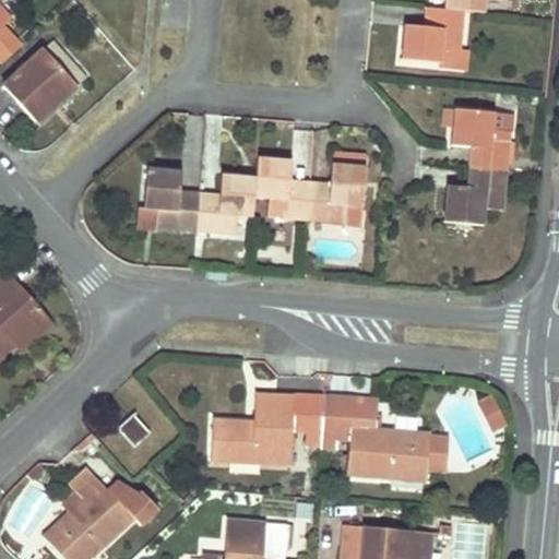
[(450,0),(449,9),(465,11),(483,13),(484,0),(488,0),(503,1),(503,0),(450,0)]
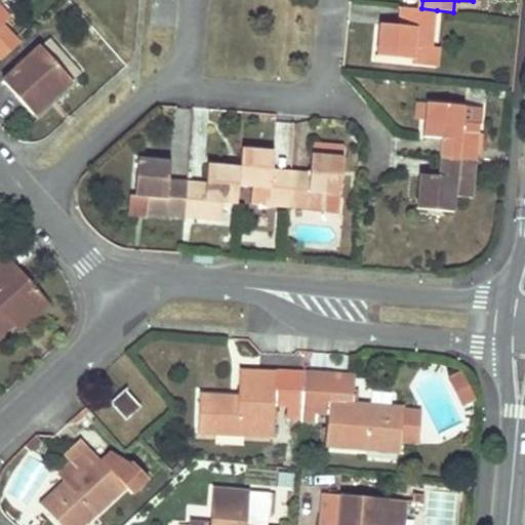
[(0,57),(19,40),(4,23),(9,18),(0,7),(0,57)]
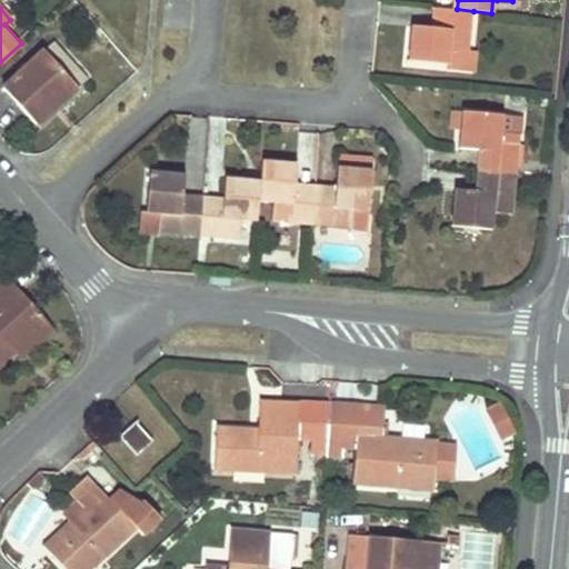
[(473,11),(457,9),(441,8),(439,27),(412,25),(410,43),(416,43),(413,60),(450,63),(451,49),(469,51),(473,11)]
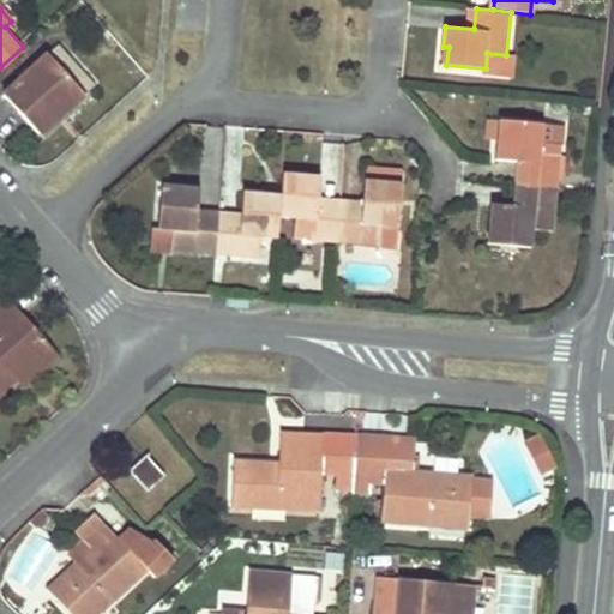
[(0,94),(36,133),(91,84),(55,44),(0,92),(0,94)]
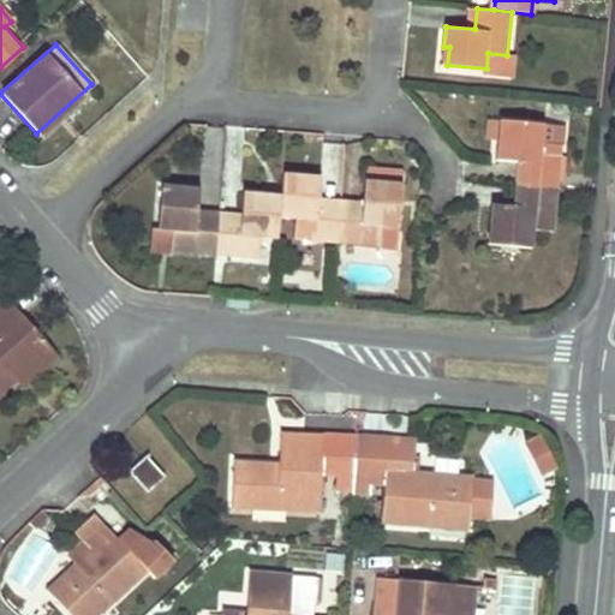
[(557,189),(565,125),(506,120),(503,141),(499,139),(496,160),(526,163),(524,185),(557,189)]
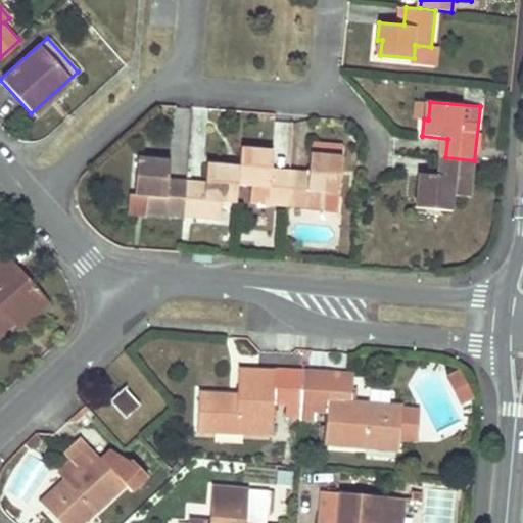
[(289,205),(291,176),(273,175),(275,151),(257,150),(257,153),(242,152),(241,170),(239,185),(252,186),(250,202),(289,205)]
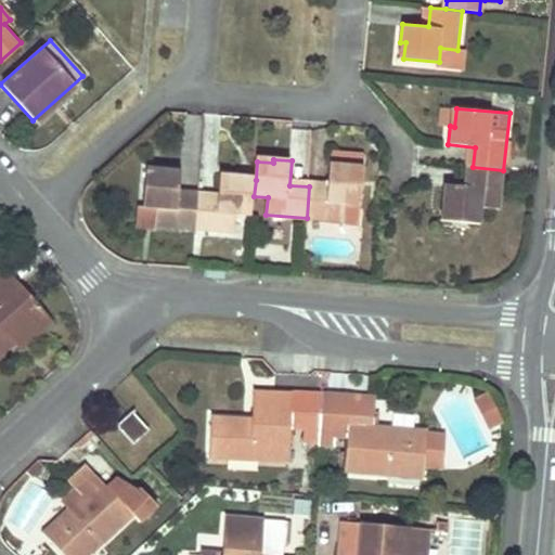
[(327,189),(309,186),(307,218),(360,222),(363,169),(348,168),(349,164),(330,162),(327,189)]
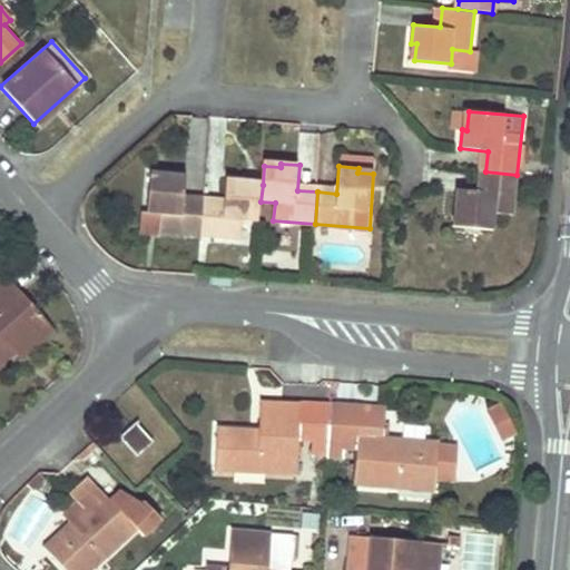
[(483,192),(457,189),(454,208),(459,208),(458,226),(492,229),(494,213),(512,215),(517,175),(485,172),(483,192)]
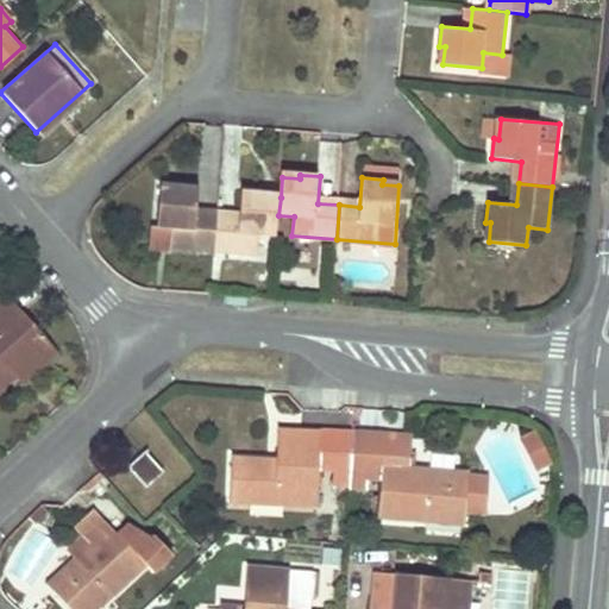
[(173,248),(217,251),(219,218),(198,215),(199,187),(180,186),(180,192),(161,190),(158,227),(175,227),(173,248)]
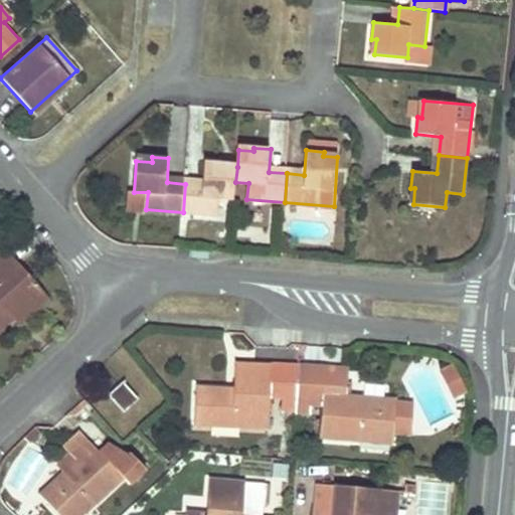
[(234,199),(235,182),(237,167),(222,166),(222,162),(205,161),(203,185),(185,184),(183,212),(218,215),(220,198),(234,199)]
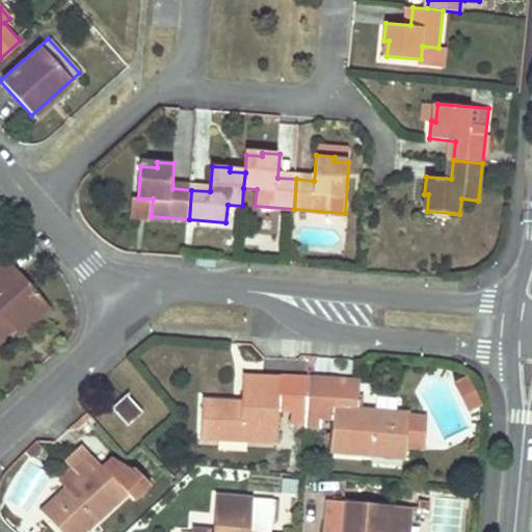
[(137,215),(151,216),(153,198),(138,198),(137,215)]
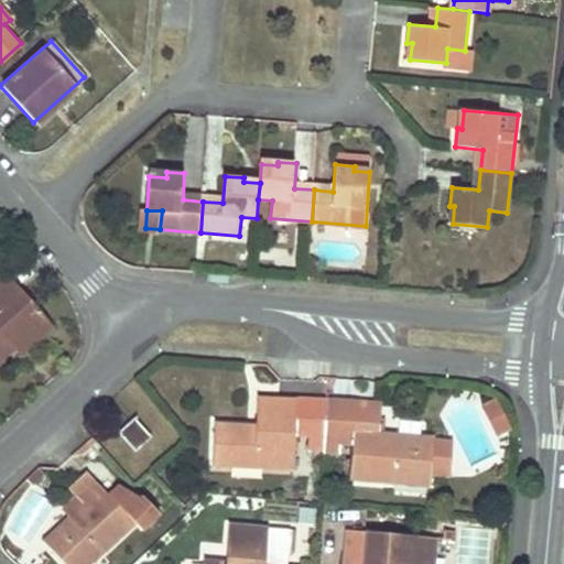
[(0,360),(14,348),(17,350),(49,322),(6,275),(0,280),(0,360)]
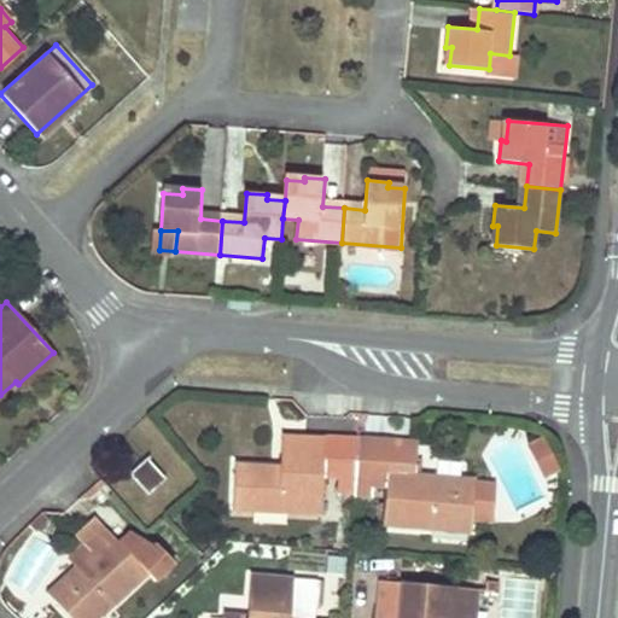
[(24,391),(59,359),(53,353),(18,384),(24,391)]
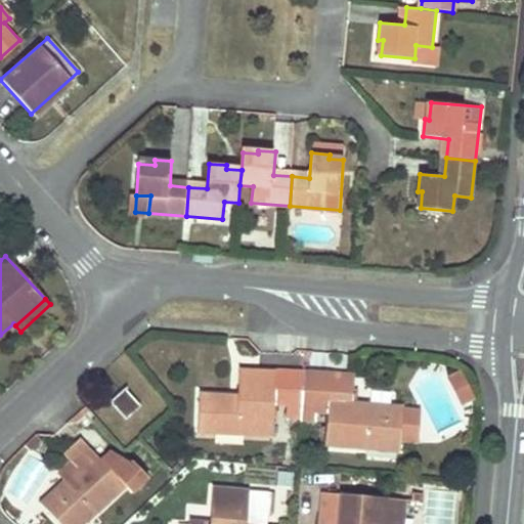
[(288,418),(302,419),(305,374),(242,370),(239,405),(231,405),(232,399),(203,398),(201,434),(273,438),(275,404),(288,405),(288,418)]
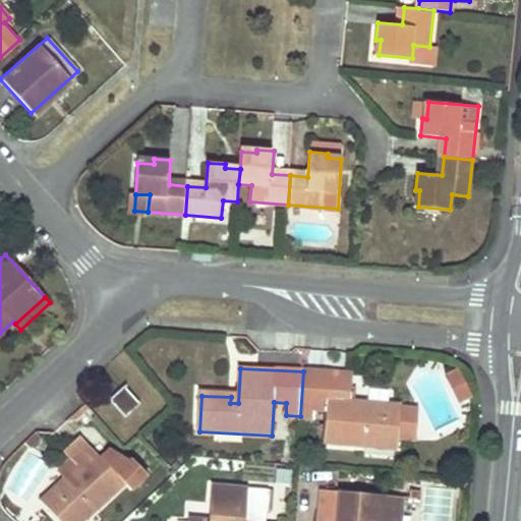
[(332,373),(303,371),(300,416),(314,417),(314,409),(329,409),(327,445),(365,447),(365,442),(399,444),(399,438),(412,438),(414,411),(401,411),(401,405),(367,404),(367,406),(351,405),(352,381),(332,380),(332,373)]
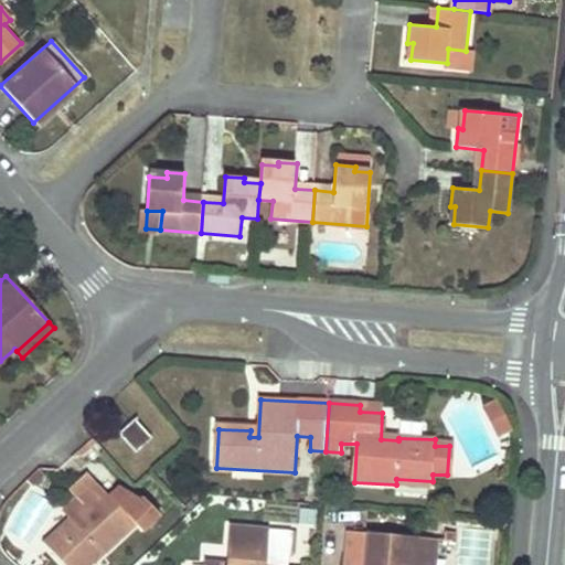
[(499,403),(487,409),(501,437),(513,432),(499,403)]
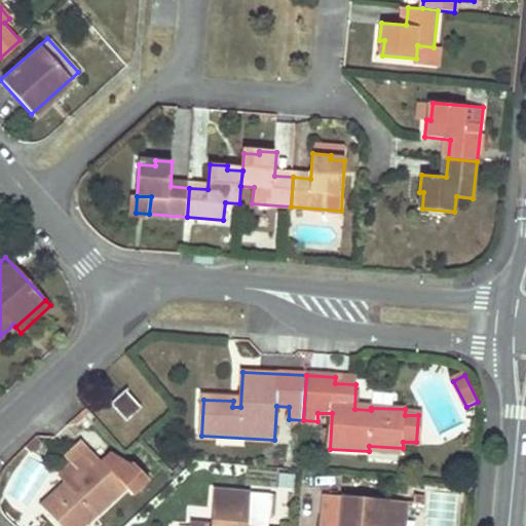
[(127,421),(142,409),(127,391),(113,404),(127,421)]
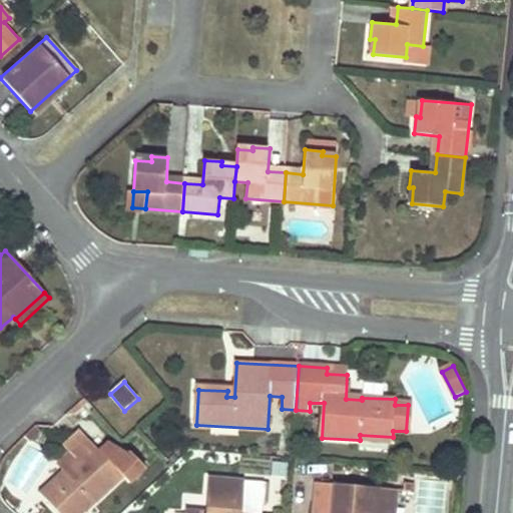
[(42,493),(60,512),(76,512),(91,500),(94,504),(124,478),(130,484),(145,470),(129,455),(126,458),(106,442),(98,449),(81,430),(64,444),(71,452),(78,460),(82,464),(71,474),(67,470),(42,493)]
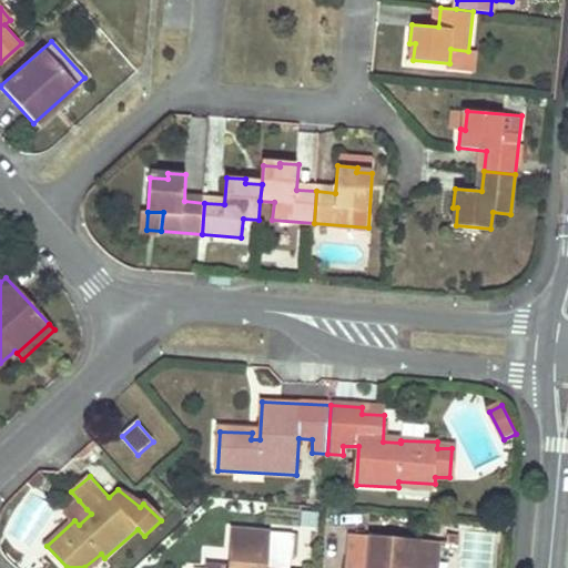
[(79,500),(67,511),(74,520),(87,509),(79,500)]
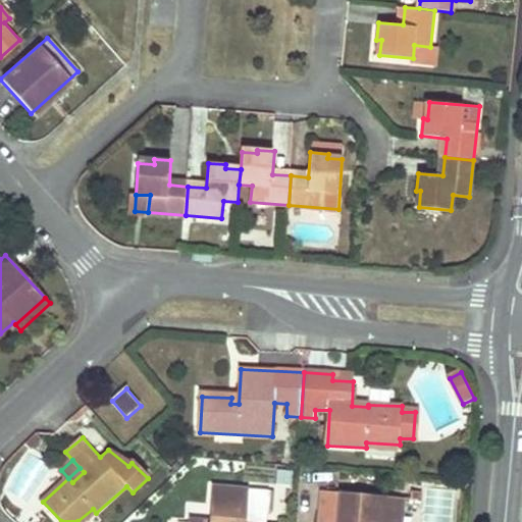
[(266,521),(269,492),(213,487),(210,521),(266,521)]
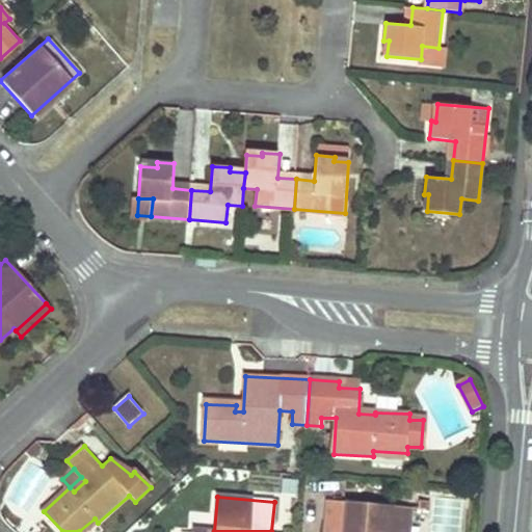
[(407,531),(409,508),(324,501),(321,531),(407,531)]
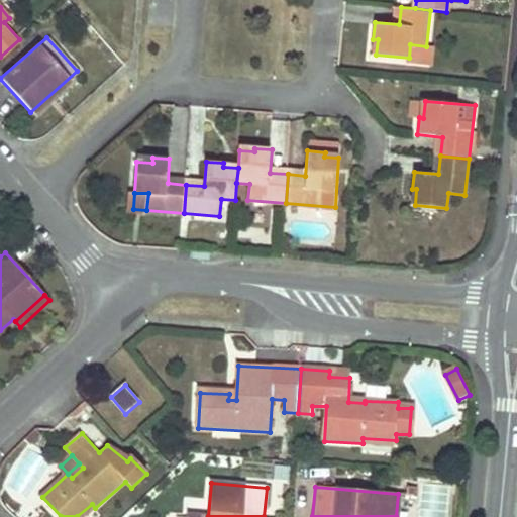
[(92,504),(77,516),(94,516),(99,513),(95,508),(92,504)]
